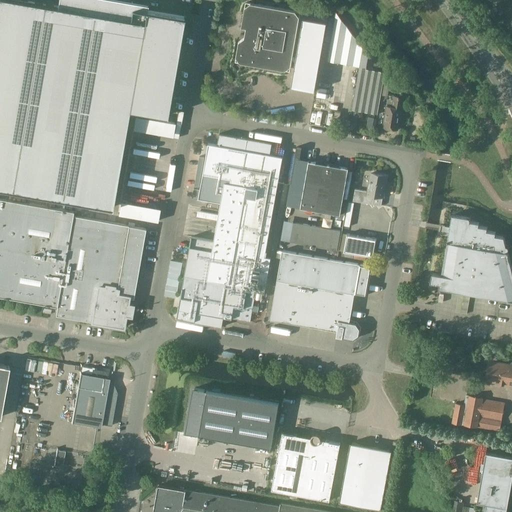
[(0,0),(0,188),(11,191),(44,4),(18,0),(0,0)]
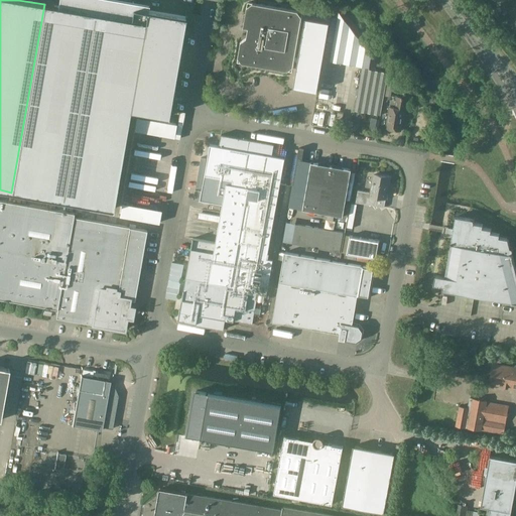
[(112,210),(130,110),(147,10),(148,4),(135,2),(132,19),(95,13),(61,201),(112,210)]
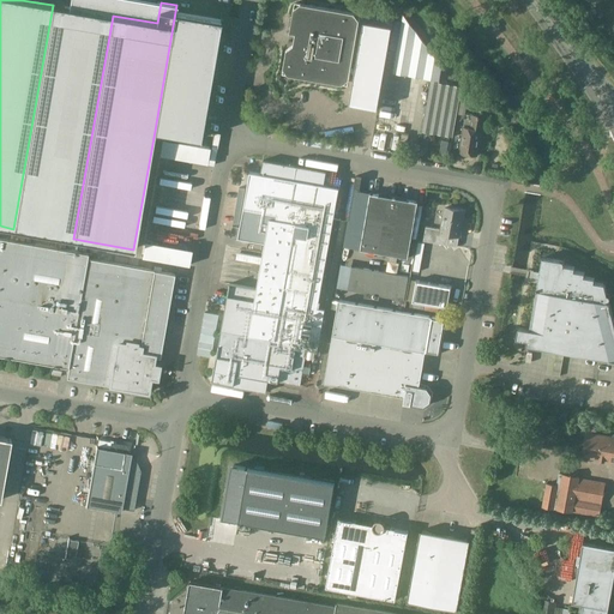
[(349,103),(378,108),(392,26),(363,20),(356,68),(351,67),(360,19),(354,12),(301,4),(294,8),(289,32),(295,34),(294,44),(287,49),(283,67),(288,74),(342,84),(349,79),(350,71),(355,72),(349,103)]
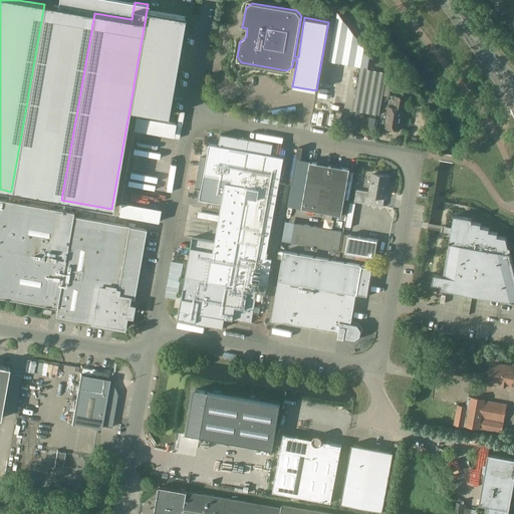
[(94,13),(44,4),(11,192),(61,200),(94,13)]
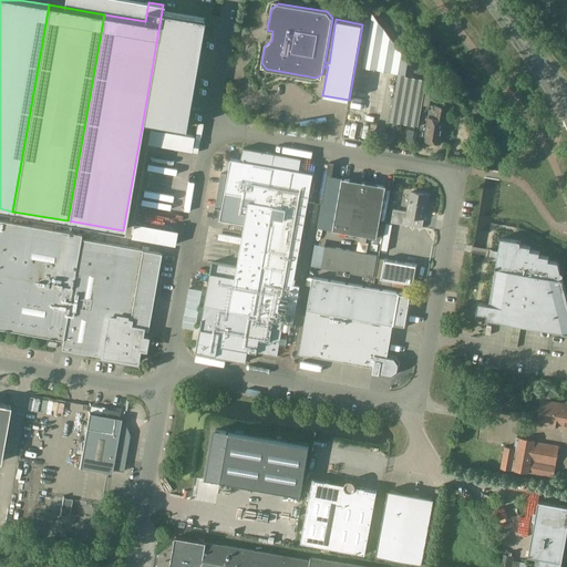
[(544,17),(547,20),(558,11),(555,8),(544,17)]
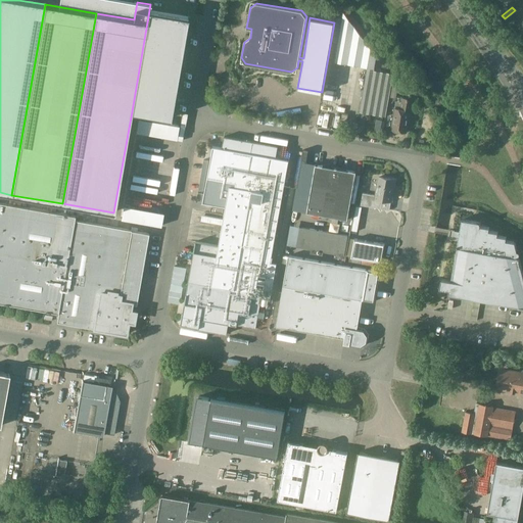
[(149,10),(132,111),(170,119),(187,17),(149,10)]
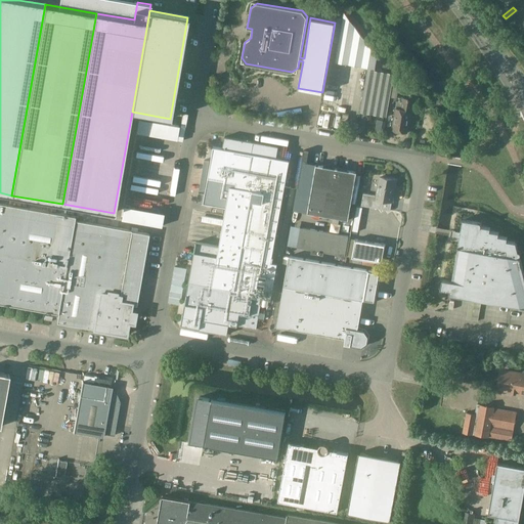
[(336,61),(367,67),(360,113),(386,117),(393,75),(374,72),(377,56),(345,12),(344,12),(336,61)]
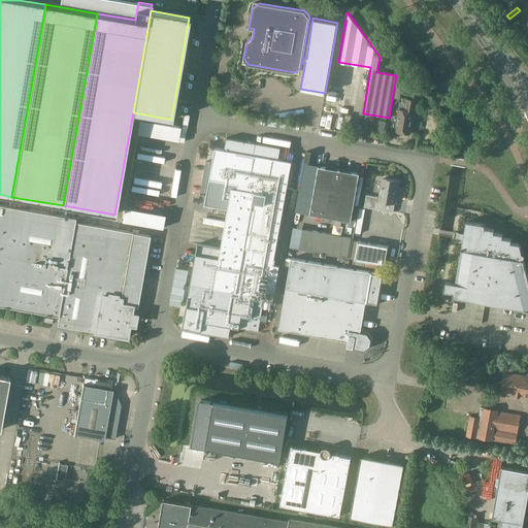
[(393,67),(388,59),(384,62),(389,69),(393,67)]
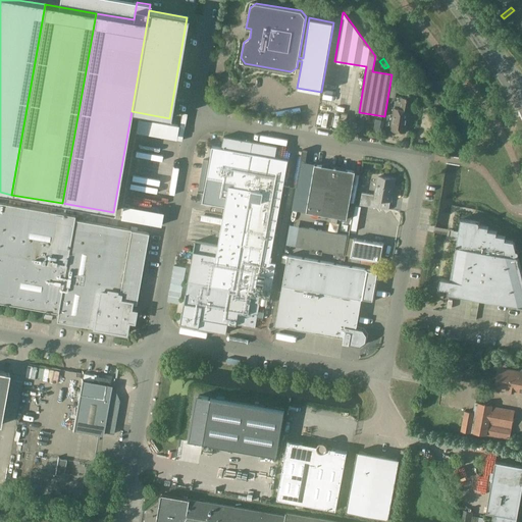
[(390,129),(406,133),(411,100),(402,98),(400,109),(395,108),(390,129)]
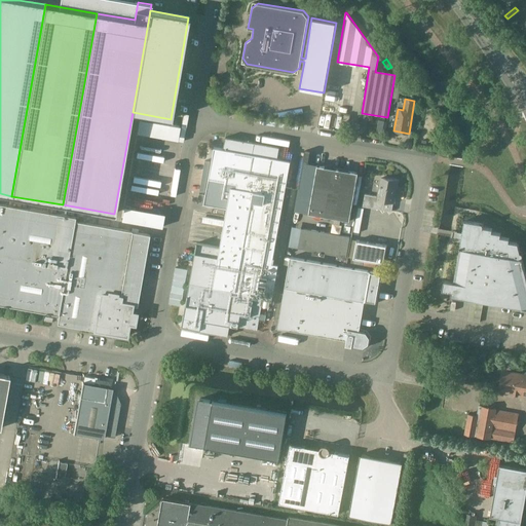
[(266,314),(261,312),(264,296),(272,297),(291,187),(287,186),(291,160),(277,158),(279,147),(226,137),(224,149),(214,147),(204,203),(233,209),(226,249),(196,242),(192,269),(187,296),(182,326),(200,329),(200,331),(214,333),(216,323),(238,327),(258,330),(260,318),(265,320),(266,314)]
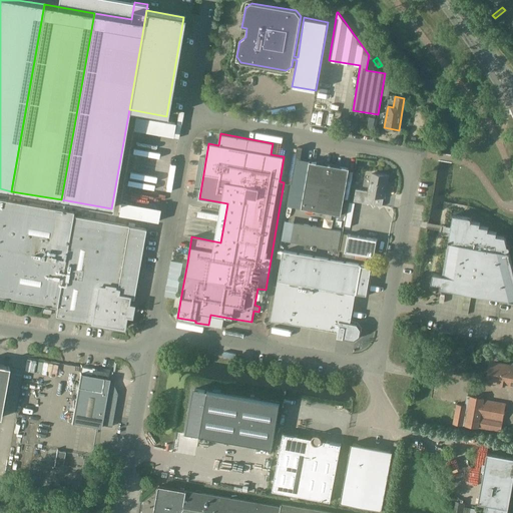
[(302,207),(341,214),(349,168),(310,161),(302,207)]
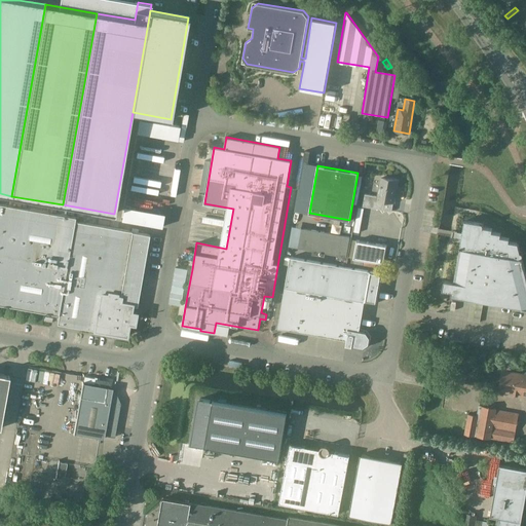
[(393,202),(398,181),(381,178),(378,196),(365,194),(363,207),(381,210),(383,200),(393,202)]
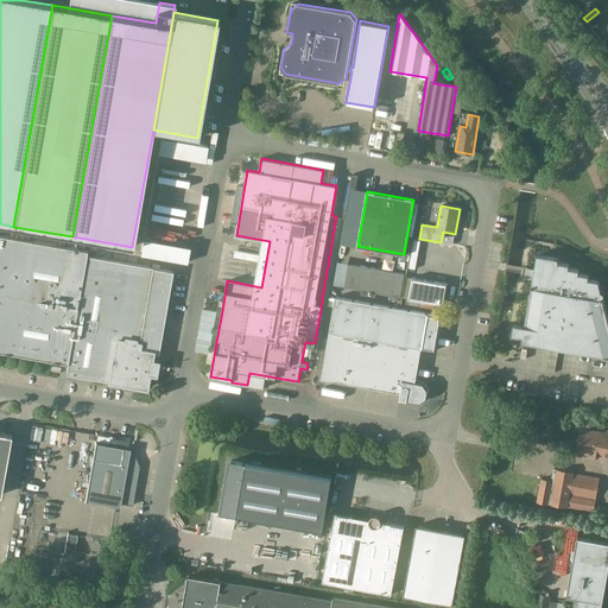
[(87,252),(0,235),(0,352),(68,365),(67,374),(146,388),(149,374),(156,375),(158,361),(151,360),(153,350),(139,348),(139,343),(140,343),(143,328),(162,330),(172,271),(86,257),(87,252)]
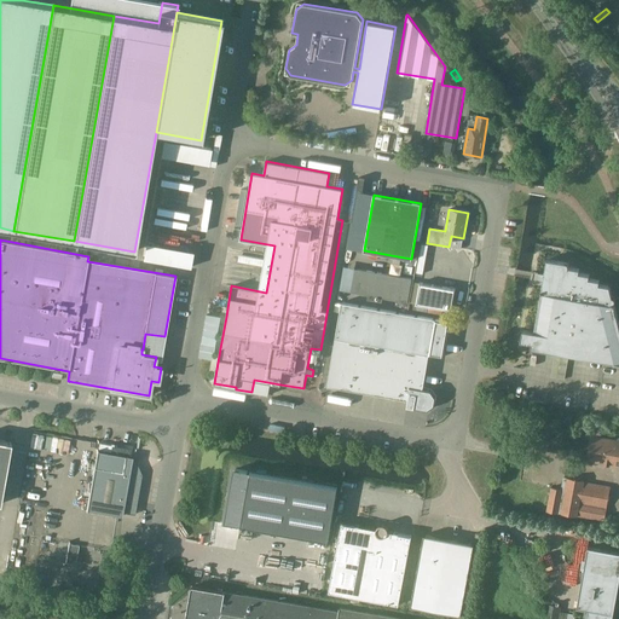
[(520,341),(532,342),(531,347),(618,363),(618,325),(609,287),(599,284),(600,281),(589,278),(589,275),(578,273),(579,270),(568,267),(570,264),(547,260),(543,277),(533,331),(522,329),(520,341)]
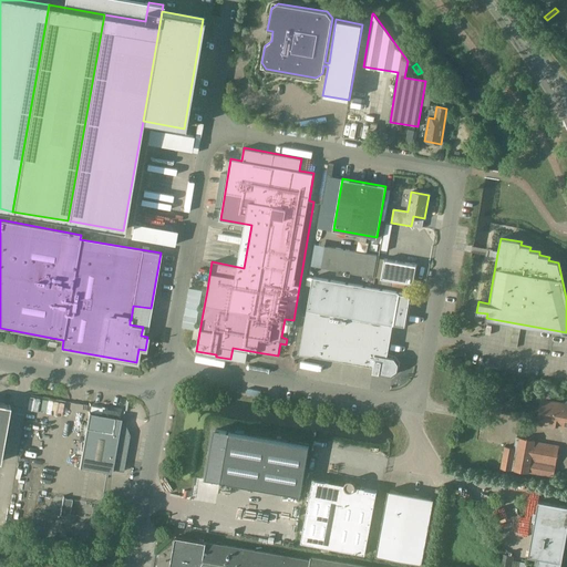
[(381,278),(413,284),(418,265),(384,258),(381,278)]
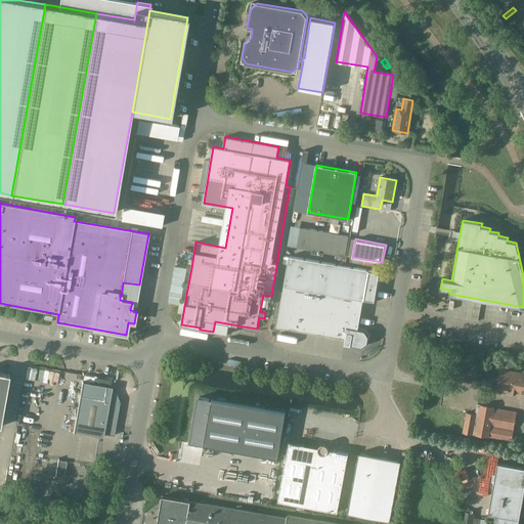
[(363,300),(376,302),(381,271),(289,256),(276,326),(345,339),(344,344),(362,347),(368,343),(369,336),(365,330),(358,329),(363,300)]
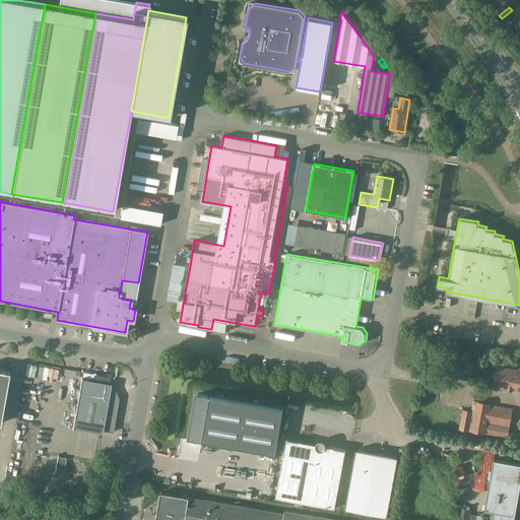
[(477,302),(466,300),(463,317),(474,319),(477,302)]
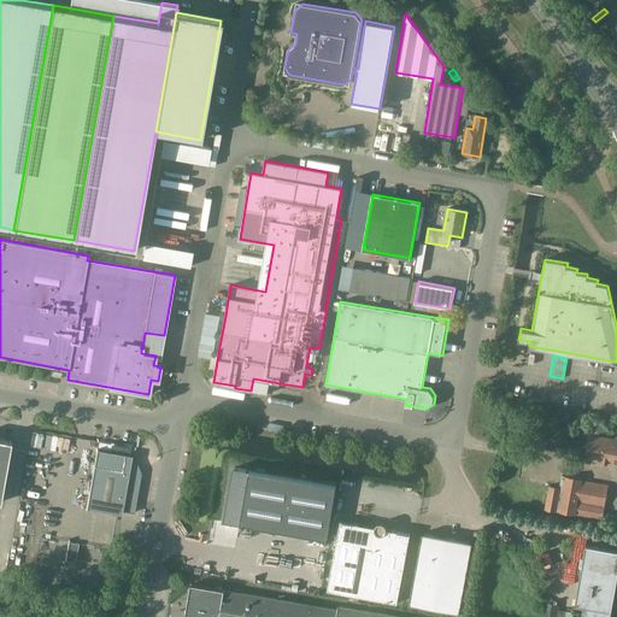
[(616,439),(589,434),(586,459),(616,464),(616,439)]
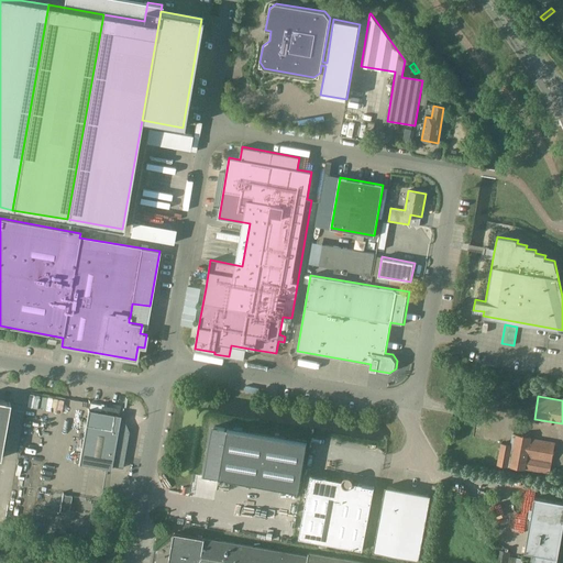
[(0,459),(10,403),(4,401),(4,400),(0,399),(0,459)]
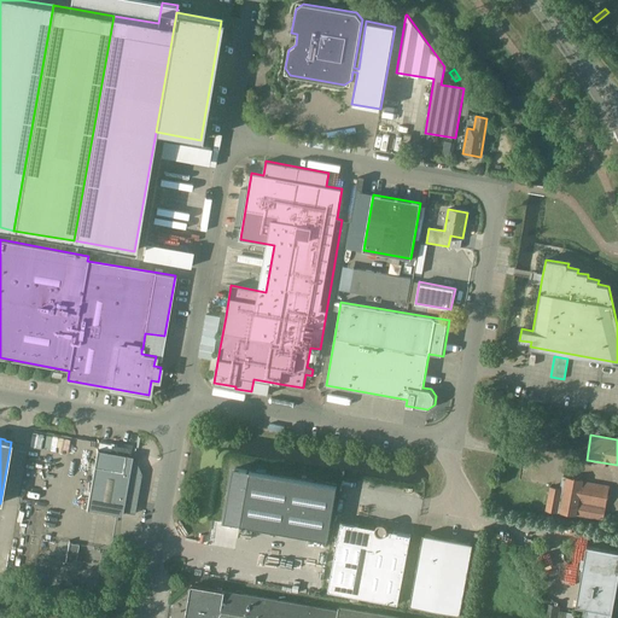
[(116,448),(111,447),(111,444),(99,443),(98,449),(115,453),(116,448)]
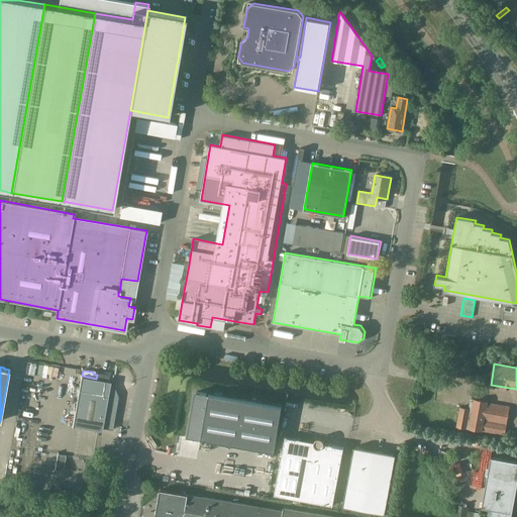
[(81,376),(72,428),(73,428),(73,427),(102,431),(103,428),(113,430),(118,397),(113,385),(110,384),(111,382),(82,377),(82,376),(81,376)]
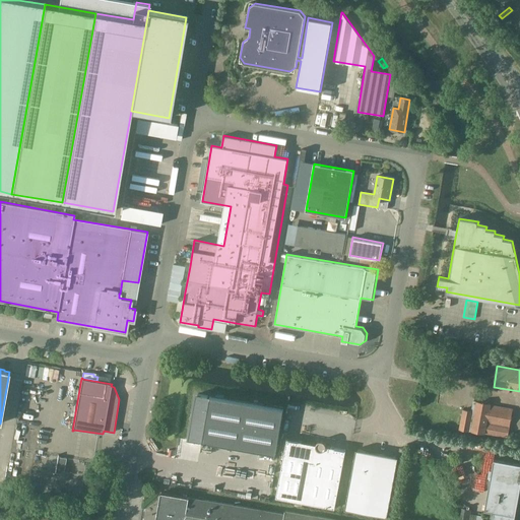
[(198,441),(275,454),(283,409),(208,396),(198,394),(190,440),(192,440),(195,444),(198,441)]
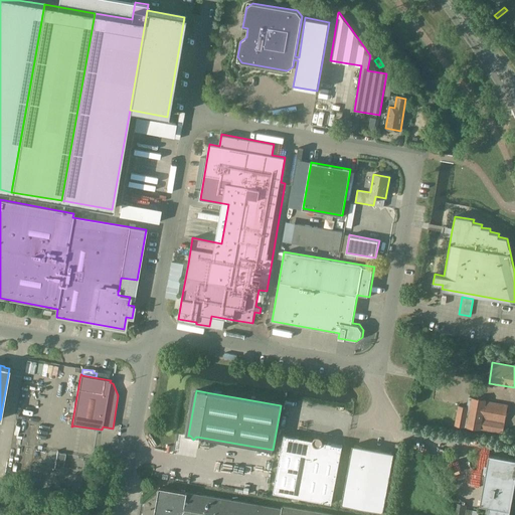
[(470,397),(468,407),(459,405),(456,424),(503,433),(508,405),(486,401),(486,400),(470,397)]
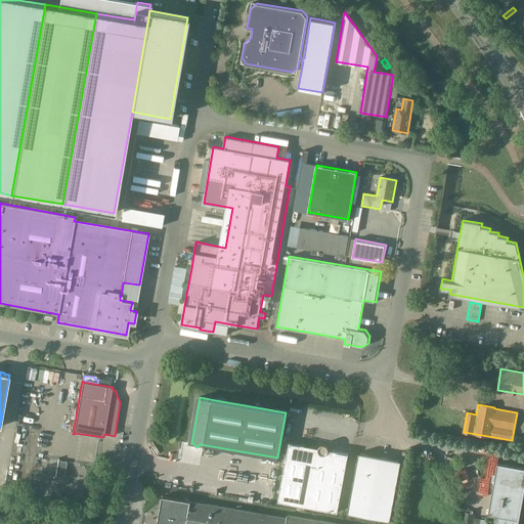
[(278,501),(307,507),(318,447),(290,442),(278,501)]
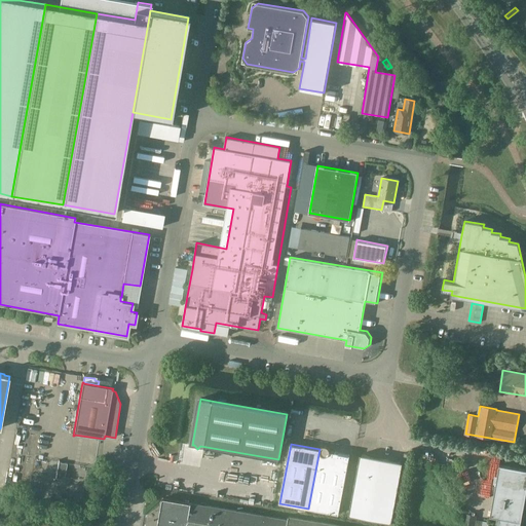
[(320,449),(308,509),(339,514),(350,454),(330,451),(330,450),(330,449),(330,448),(329,448),(329,447),(328,446),(327,446),(326,446),(325,445),(324,446),(323,446),(322,447),(321,448),(320,449)]
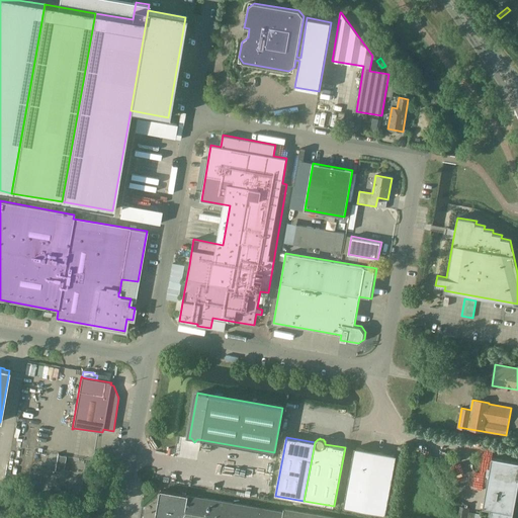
[(344,508),(385,515),(397,455),(395,455),(395,454),(357,447),(357,448),(355,447),(344,508)]
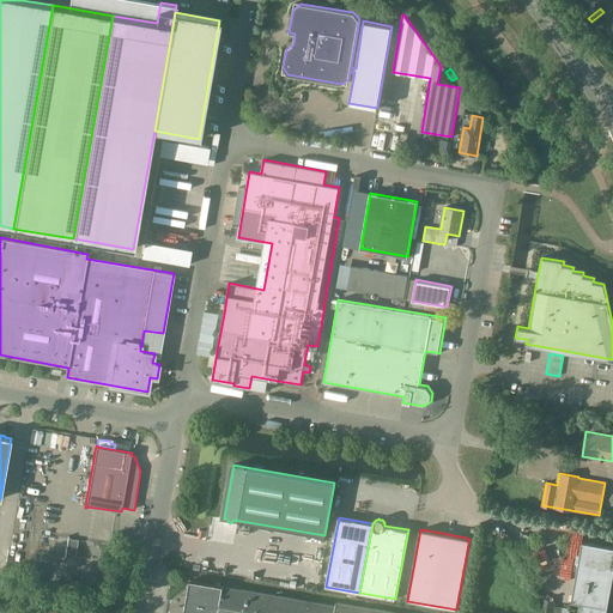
[(68,538),(66,558),(76,560),(79,541),(70,540),(70,538),(68,538)]
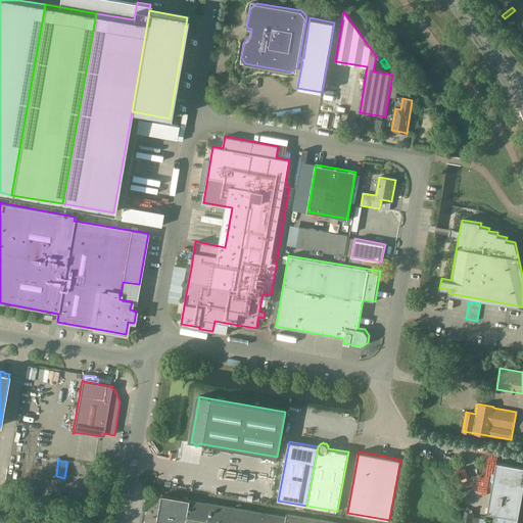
[(156,522),(189,522),(193,501),(161,495),(156,522)]
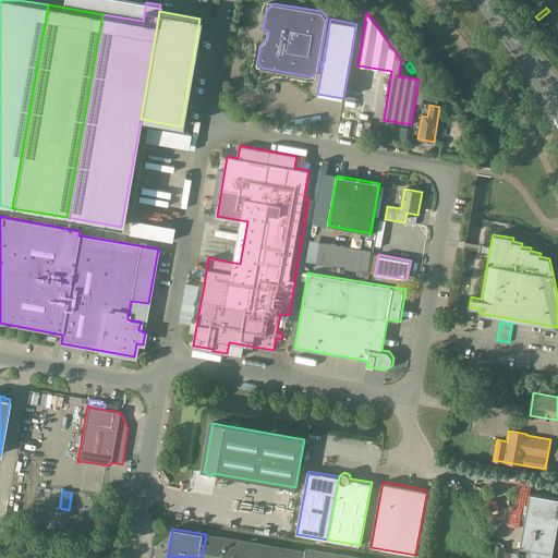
[(202,557),(235,557),(239,540),(206,534),(202,557)]
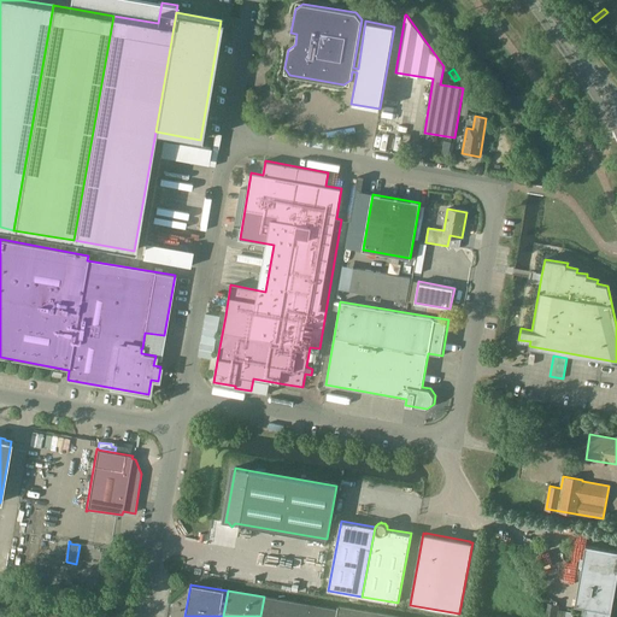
[(260,616),(298,616),(301,603),(264,597),(260,616)]
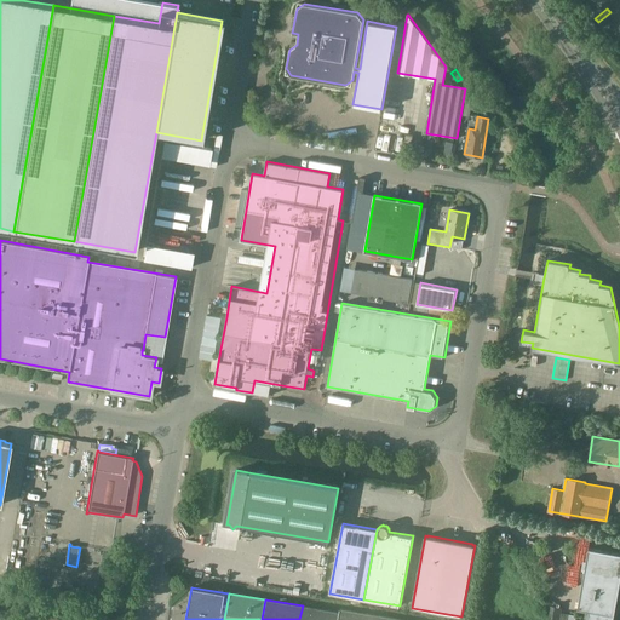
[(338,619),(339,613),(303,606),(299,619),(338,619)]
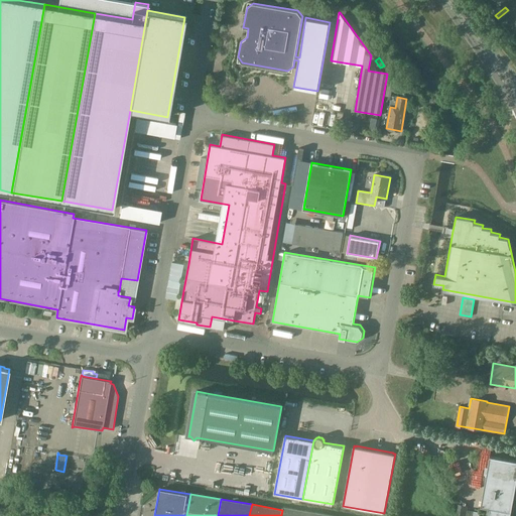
[(281,515),(337,515),(283,507),(282,510),(281,515)]
